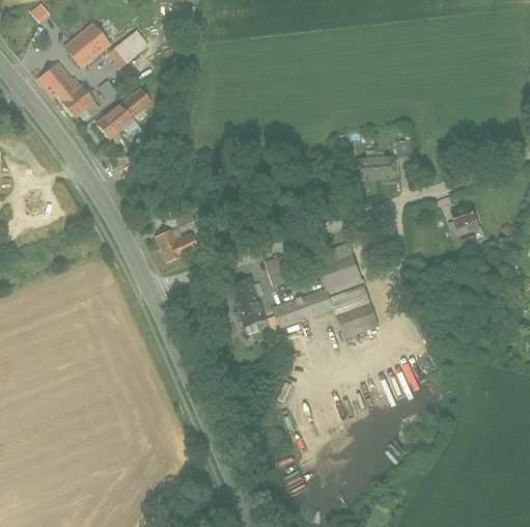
[(93,21),(64,44),(81,65),(111,42),(93,21)]
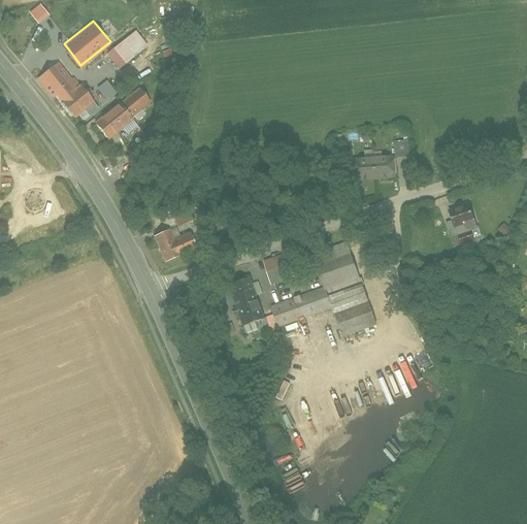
[(122,64),(147,43),(136,30),(110,51),(122,64)]
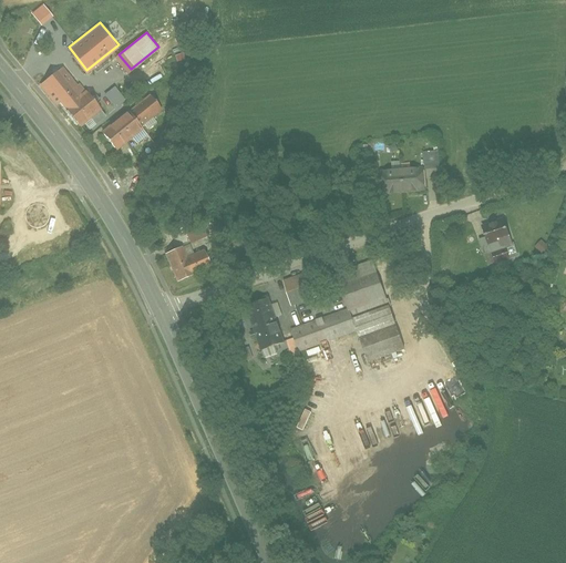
[(86,90),(64,62),(43,80),(60,100),(63,98),(84,123),(94,115),(100,121),(114,108),(95,83),(86,90)]
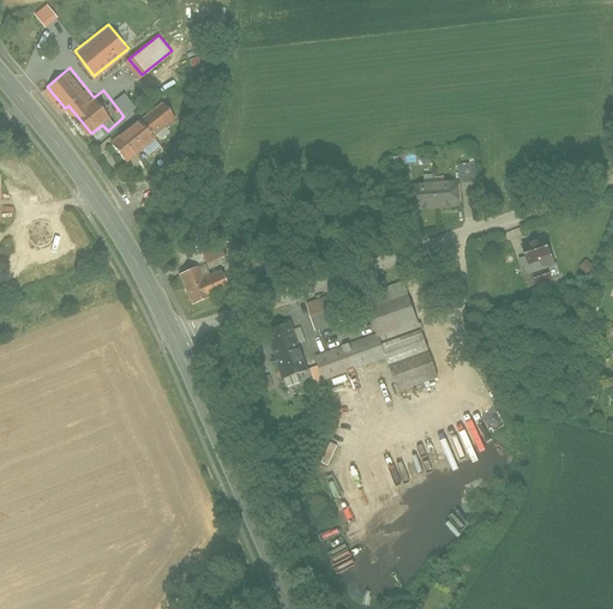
[(121,88),(110,98),(122,110),(133,100),(121,88)]
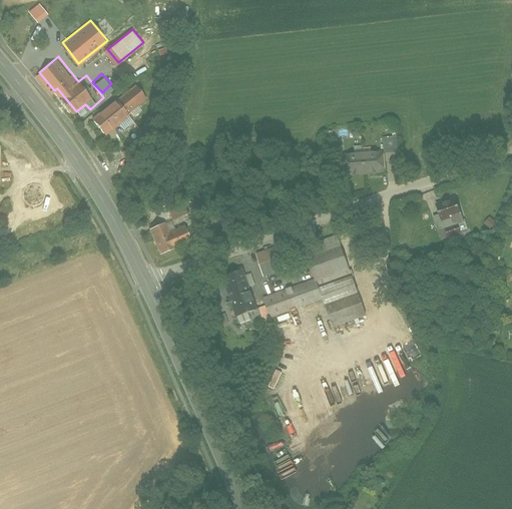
[(139,77),(93,117),(108,134),(155,95),(139,77)]
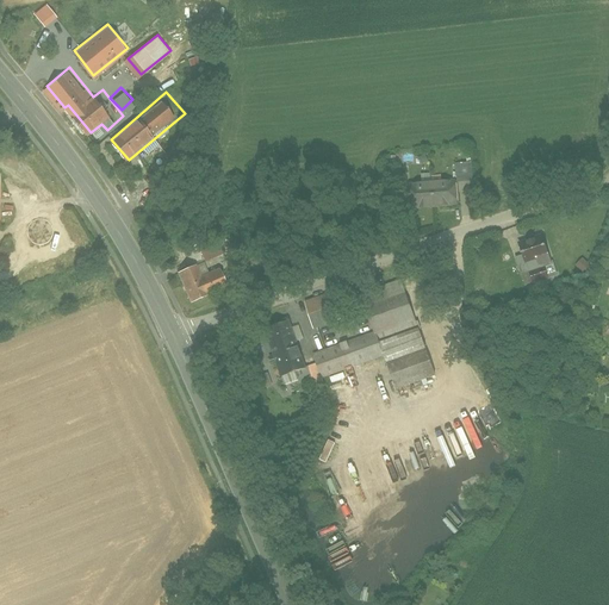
[(473,160),(459,161),(460,175),(474,174),(473,160)]
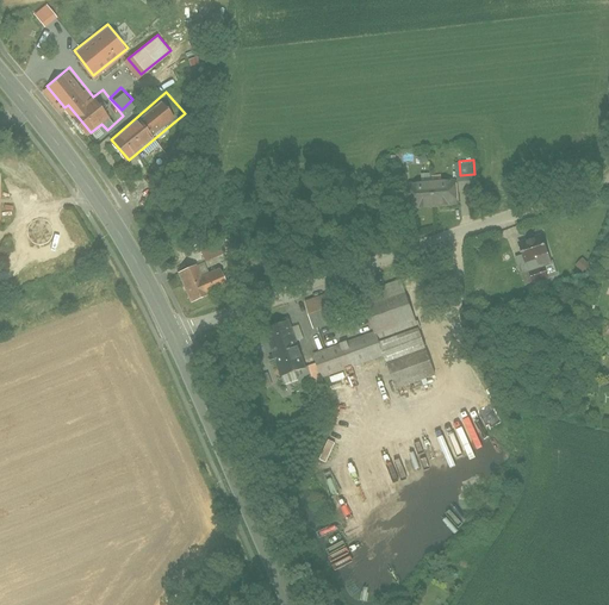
[(427,175),(409,175),(409,193),(426,193),(427,175)]
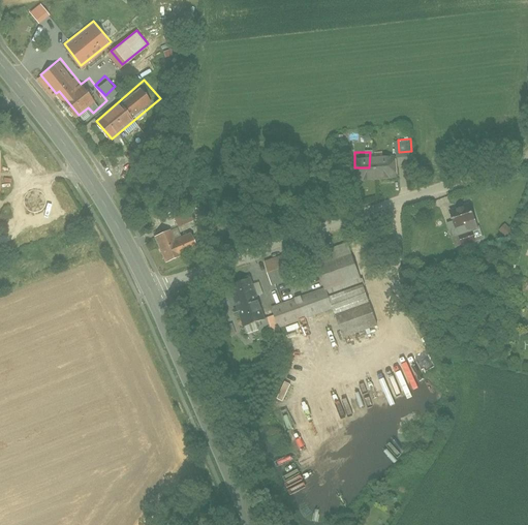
[(384,152),(370,152),(369,167),(384,167),(384,152)]
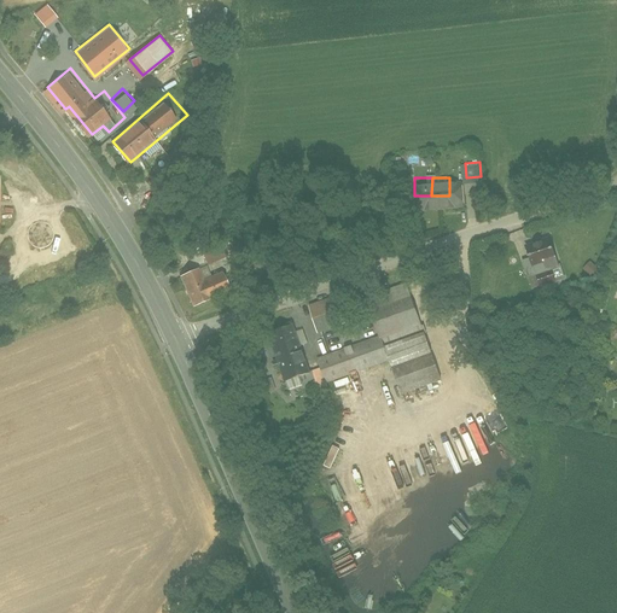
[(552,235),(523,243),(530,270),(559,263),(552,235)]
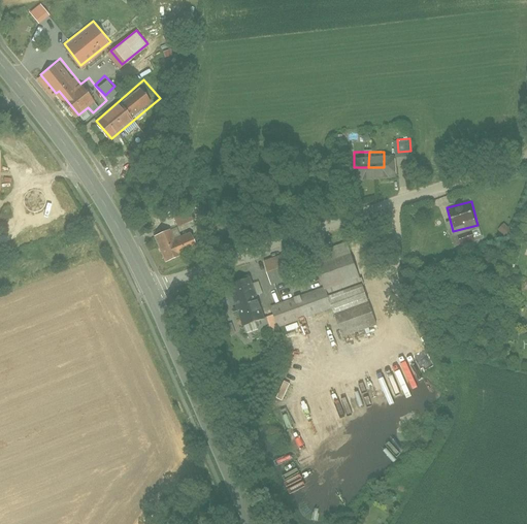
[(514,229),(504,220),(499,225),(508,234),(514,229)]
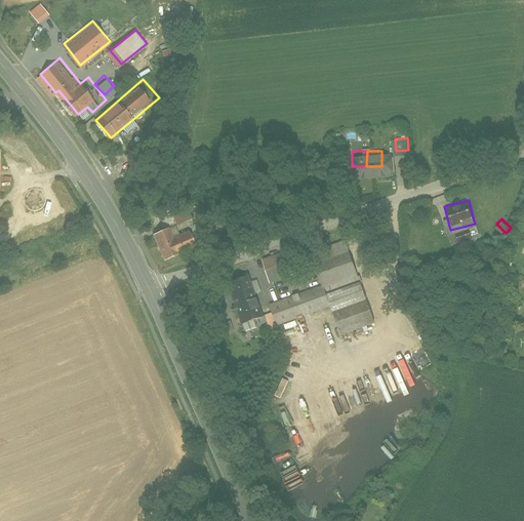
[(170,226),(155,232),(166,258),(199,245),(192,228),(182,233),(178,226),(171,229),(170,226)]
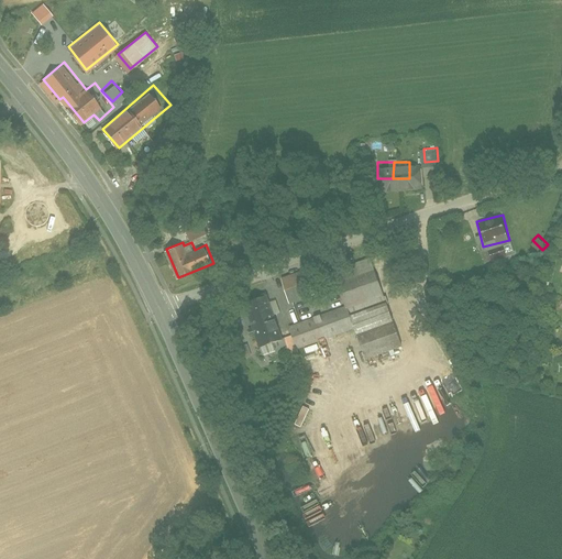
[(366,255),(330,267),(342,304),(378,291),(366,255)]
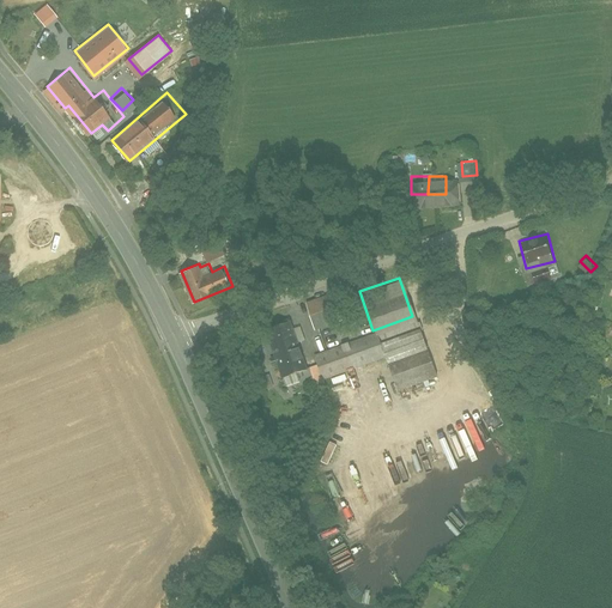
[(304,301),(311,327),(335,320),(328,293),(304,301)]
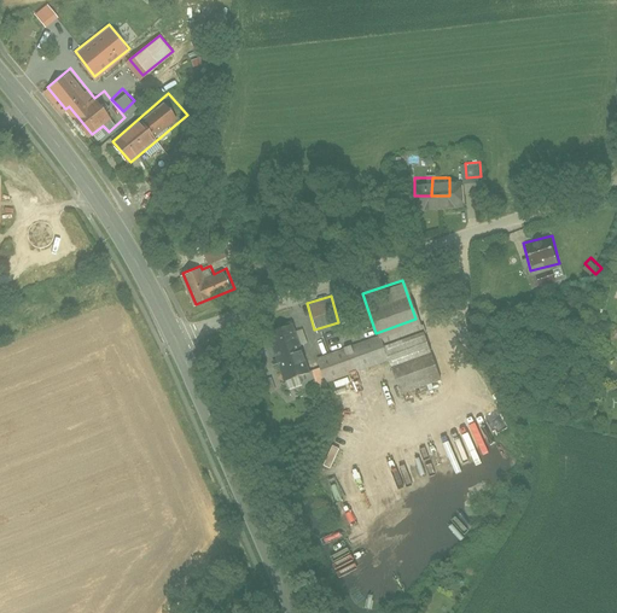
[(295,322),(271,330),(286,375),(310,368),(295,322)]
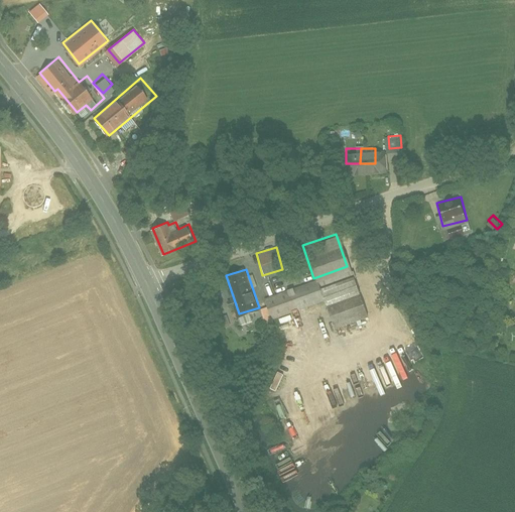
[(314,278),(272,294),(279,313),(322,297),(334,329),(370,315),(354,274),(318,287),(314,278)]
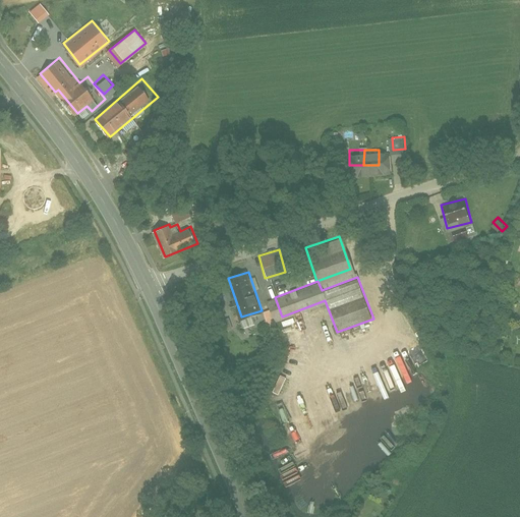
[(224,328),(231,326),(229,318),(222,319),(224,328)]
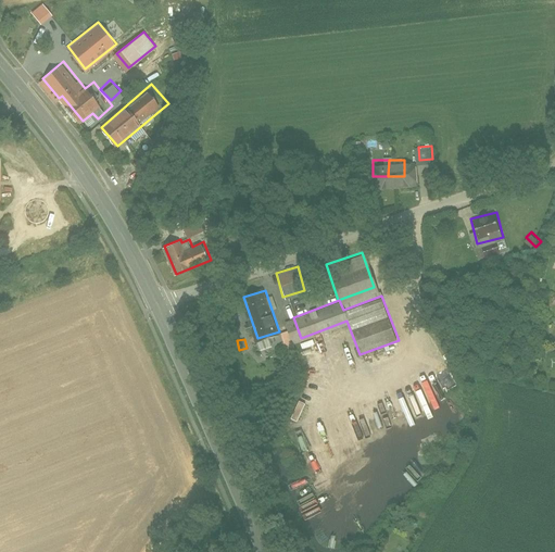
[(297,397),(290,416),(300,418),(305,399),(297,397)]
